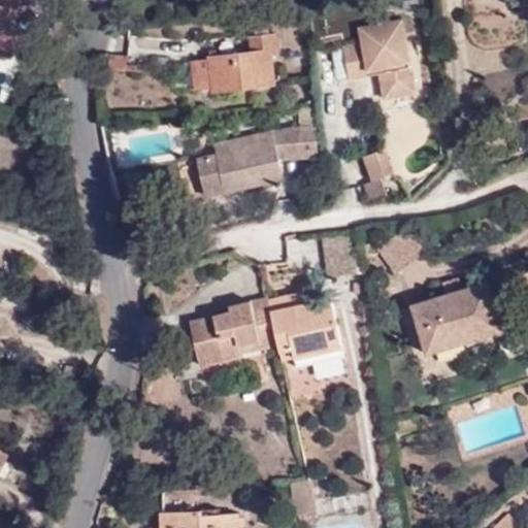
[(0,0),(0,29),(10,32),(18,0),(0,0)]
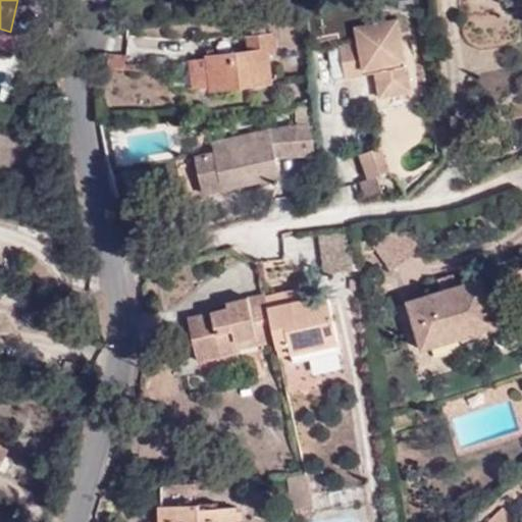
[(340,45),(340,48),(346,76),(346,79),(366,74),(365,68),(372,67),(376,65),(382,70),(381,72),(377,72),(382,98),(413,93),(400,18),(356,27),(359,42),(340,45)]
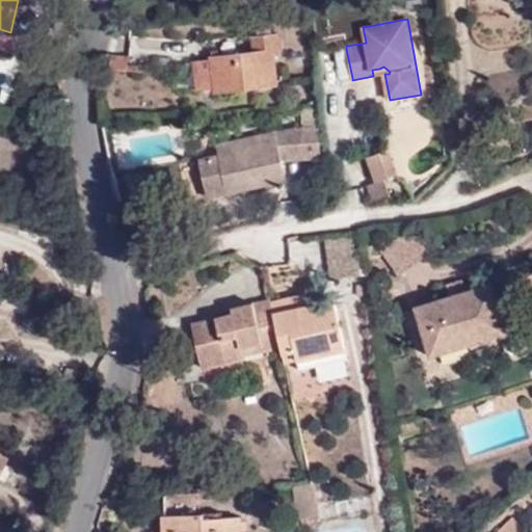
[(24,35),(10,32),(0,29),(0,50),(14,54),(24,35)]
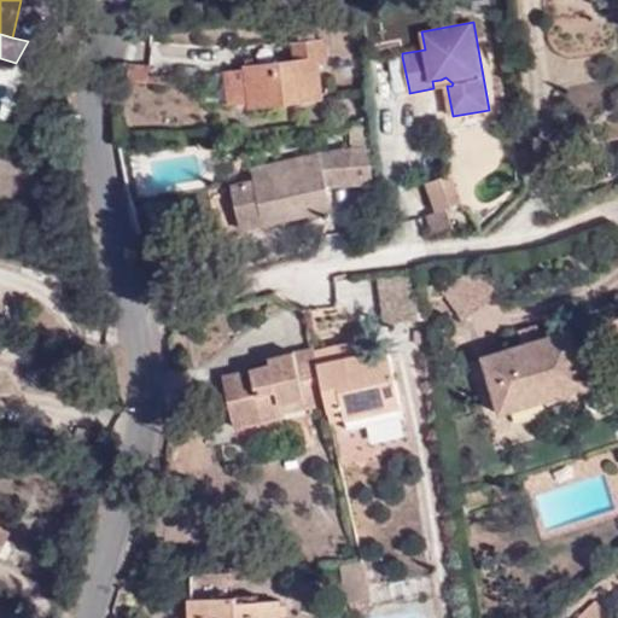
[(249,106),(301,100),(299,91),(322,89),(320,66),(328,65),(325,39),(292,45),(293,59),(252,63),(255,79),(245,80),(249,103),(249,106)]
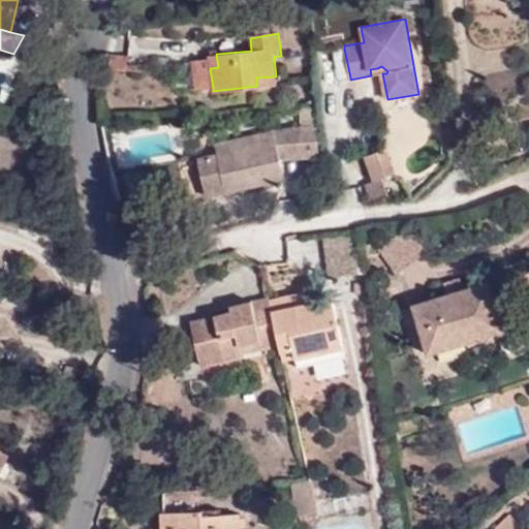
[(350,78),(344,49),(334,51),(339,80),(350,78)]
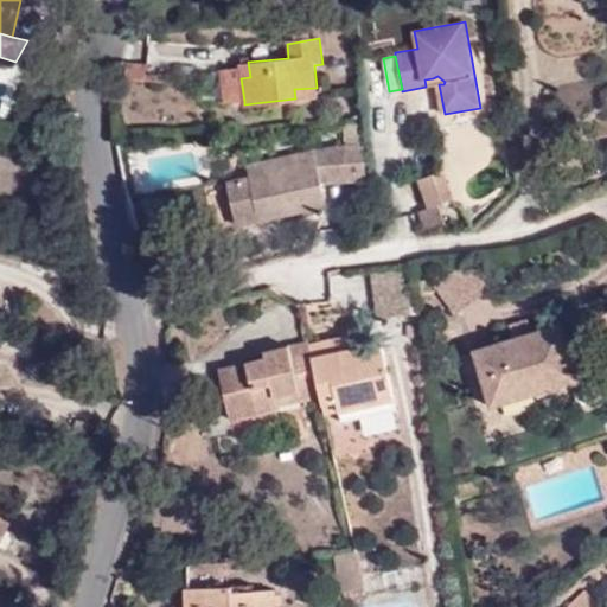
[(240,64),(240,68),(241,78),(250,77),(248,62),(240,64)]
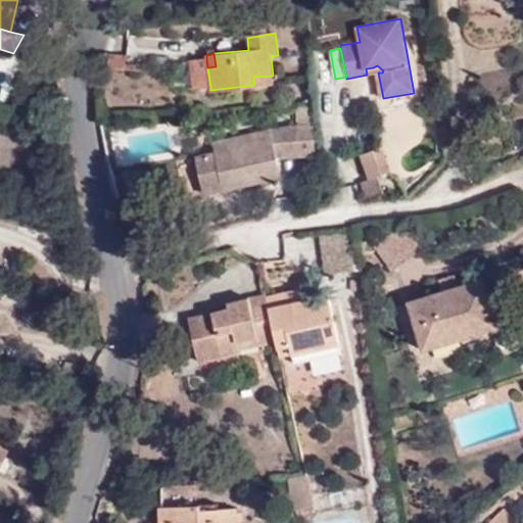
[(116,70),(134,72),(135,57),(119,56),(116,70)]
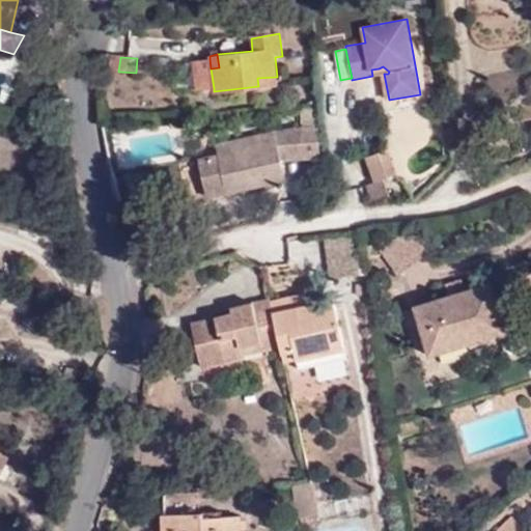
[(199,91),(214,88),(211,68),(210,59),(195,61),(199,91)]
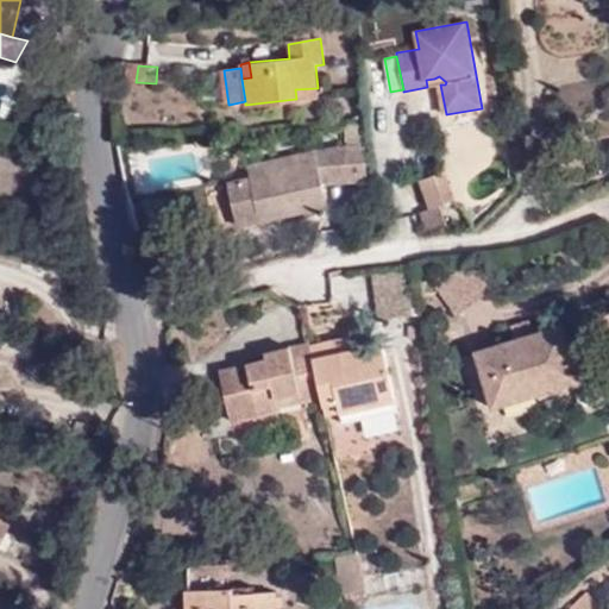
[(427,87),(440,85),(445,85),(446,82),(439,76),(434,79),(426,80),(427,87)]
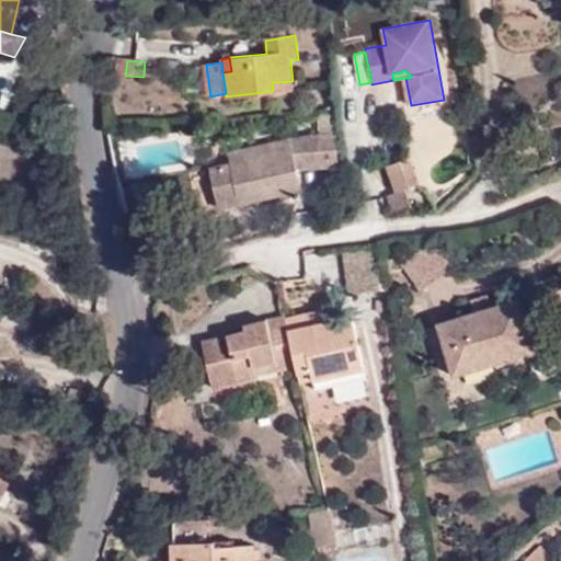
[(272,82),(273,91),(293,89),(293,81),(272,82)]
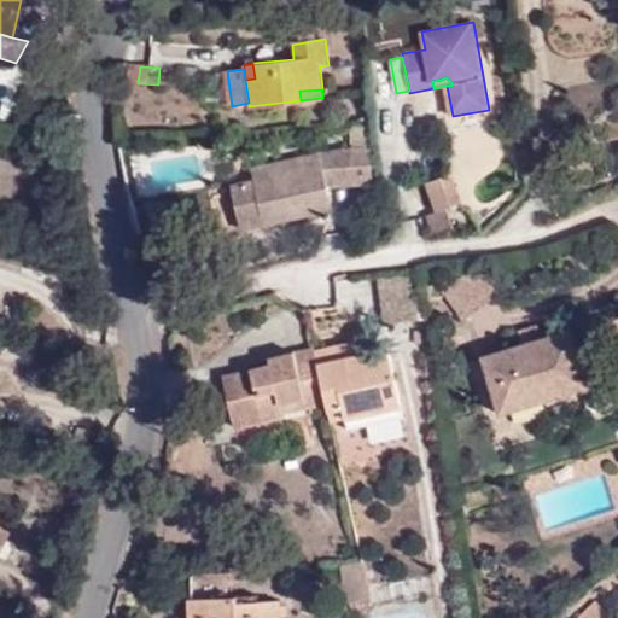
[(65,115),(62,101),(52,104),(54,116),(65,115)]
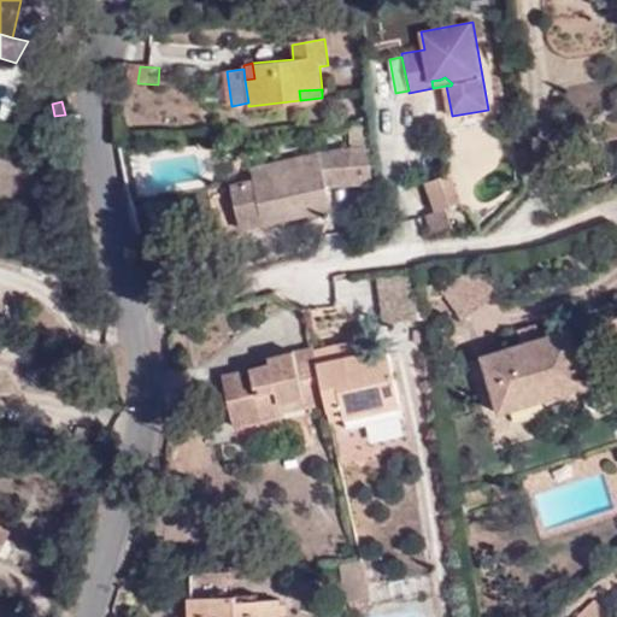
[(352,182),(372,180),(369,145),(347,148),(350,164),(352,182)]
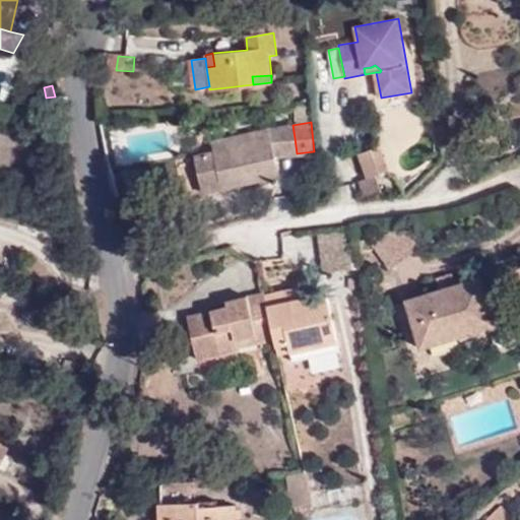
[(275,155),(297,153),(295,138),(293,125),(270,128),(272,140),(275,155)]
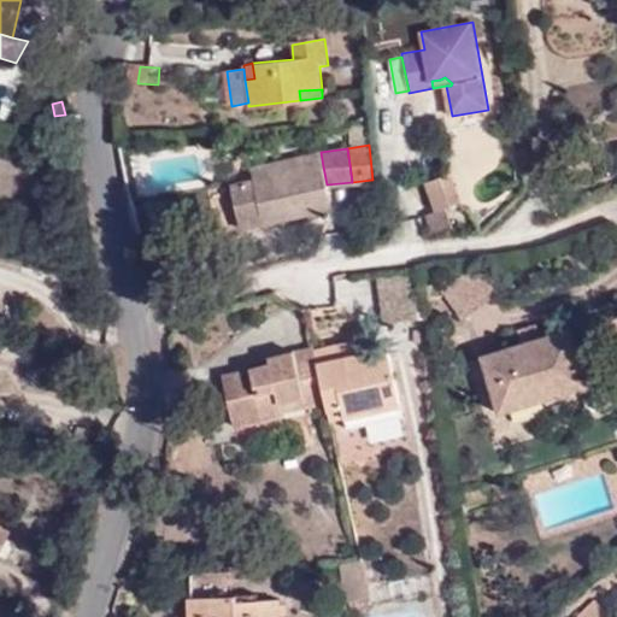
[(329,197),(327,184),(323,166),(321,152),(253,169),(254,181),(233,186),(242,229),(265,223),(262,207),(282,203),(283,207),(329,197)]
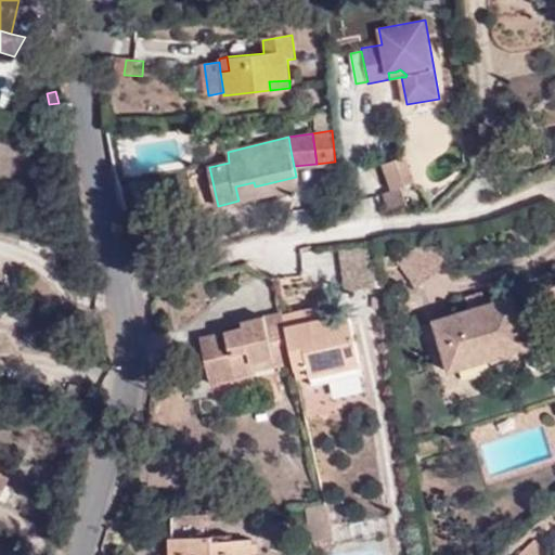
[(385,165),(392,189),(415,181),(404,157),(385,165)]
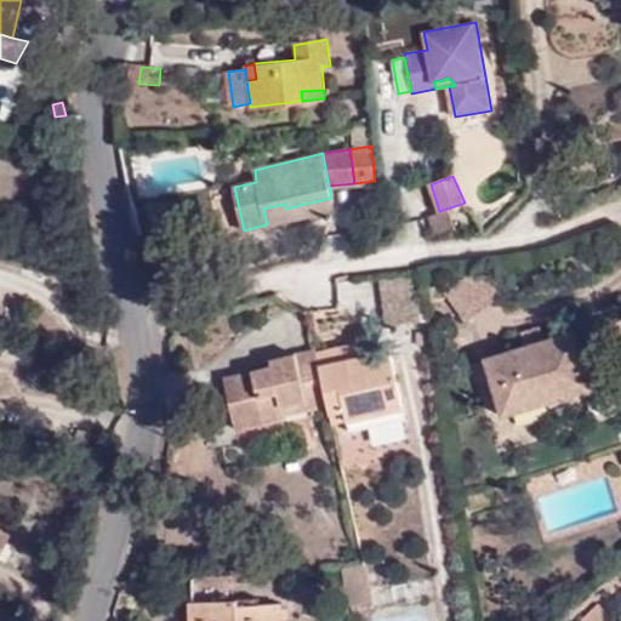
[(263,209),(267,224),(334,209),(331,198),(285,209),(284,204),(263,209)]
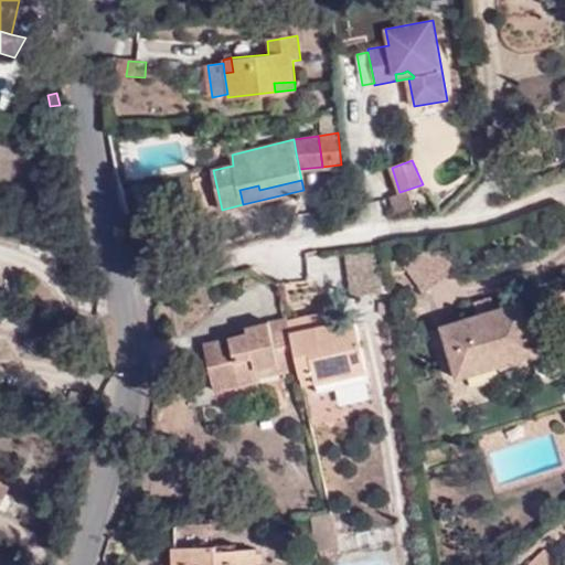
[(419,288),(454,266),(437,241),(403,263),(419,288)]
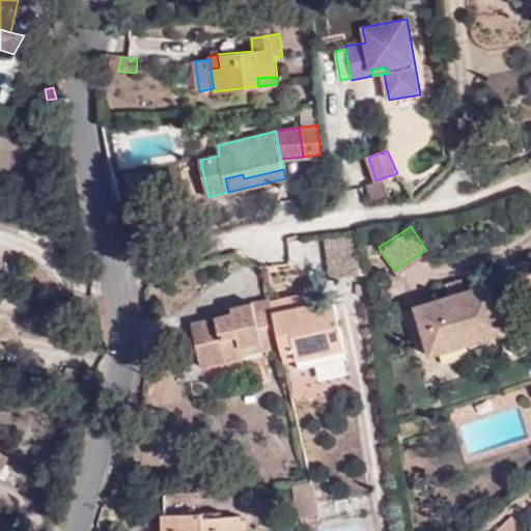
[(329,279),(359,274),(352,233),(322,238),(329,279)]
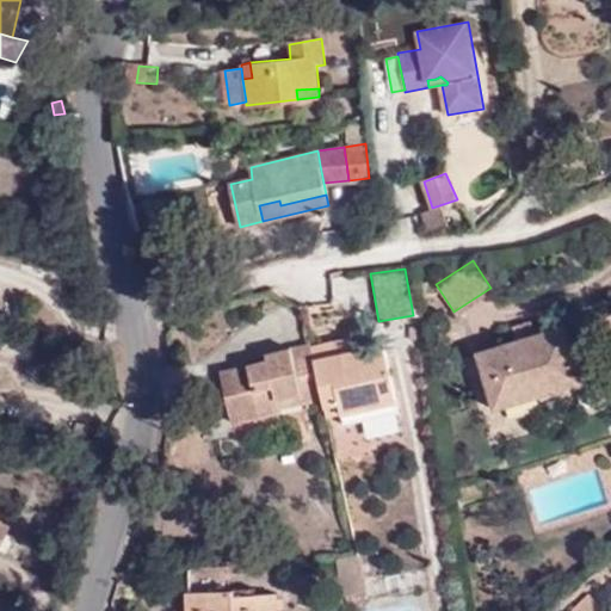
[(580,380),(565,325),(477,351),(495,406),(580,380)]
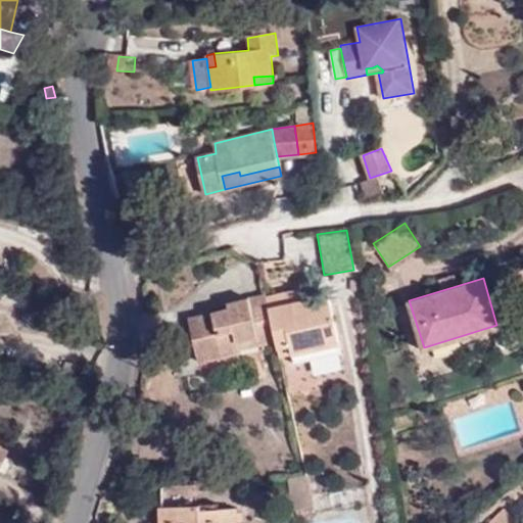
[(307,286),(292,290),(295,301),(311,297),(307,286)]
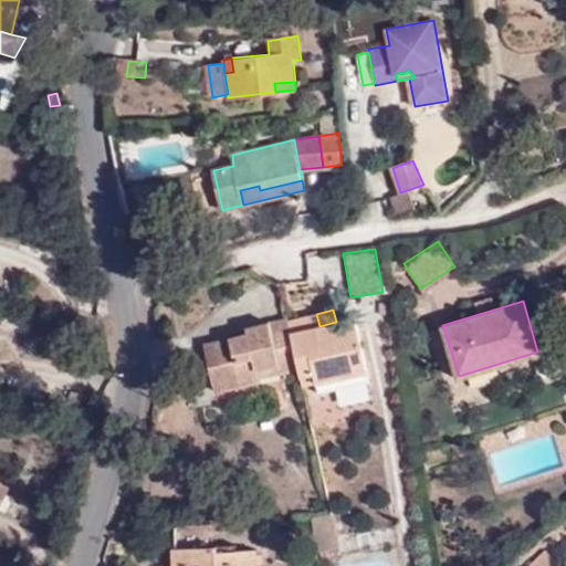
[(285,320),(296,365),(299,374),(313,369),(315,381),(331,378),(366,368),(354,318),(336,322),(320,326),(316,314),(285,320)]
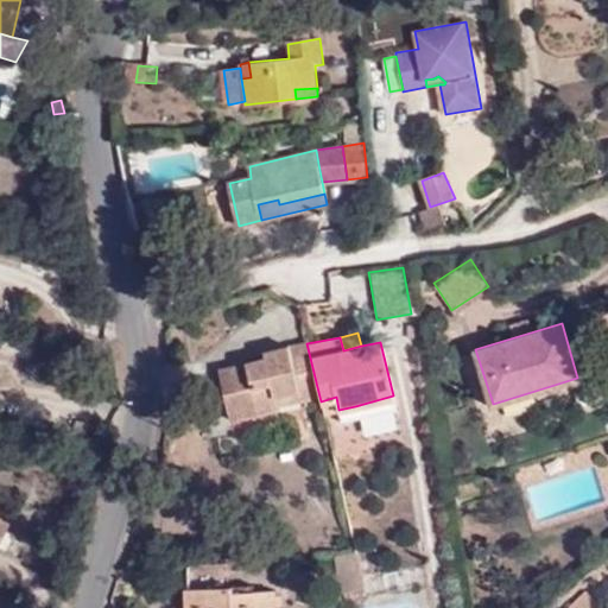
[(306,343),(306,341),(261,352),(264,359),(216,369),(227,418),(278,407),(274,393),(296,388),(297,397),(318,392),(306,343)]
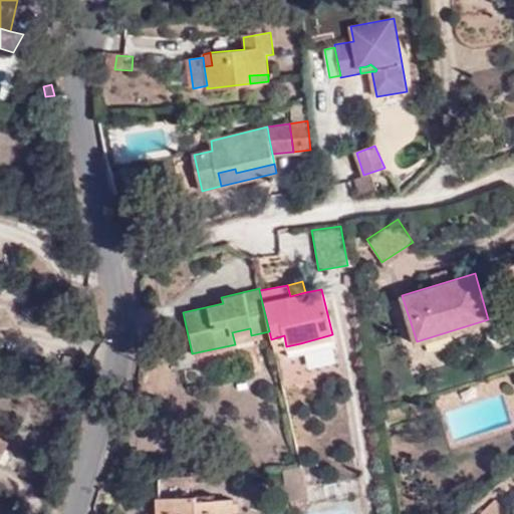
[(332,334),(300,343),(302,352),(334,345),(332,334)]
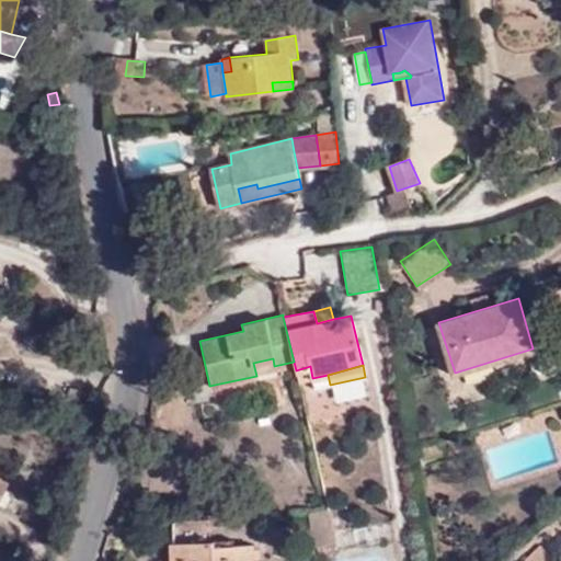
[(310,366),(296,370),(298,381),(312,378),(310,366)]
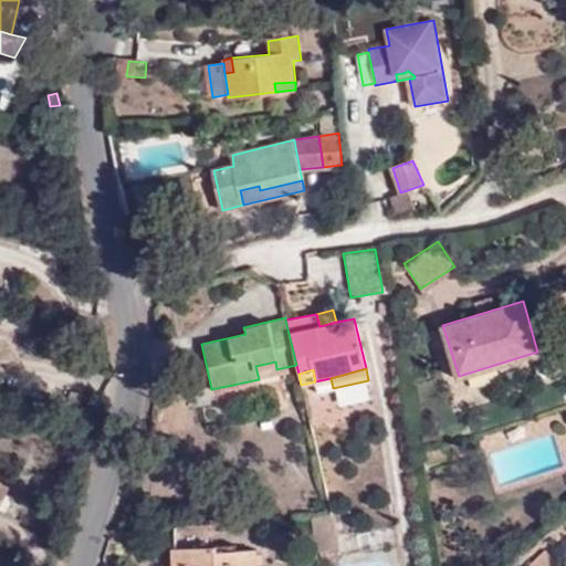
[(427,462),(448,457),(443,444),(423,450),(427,462)]
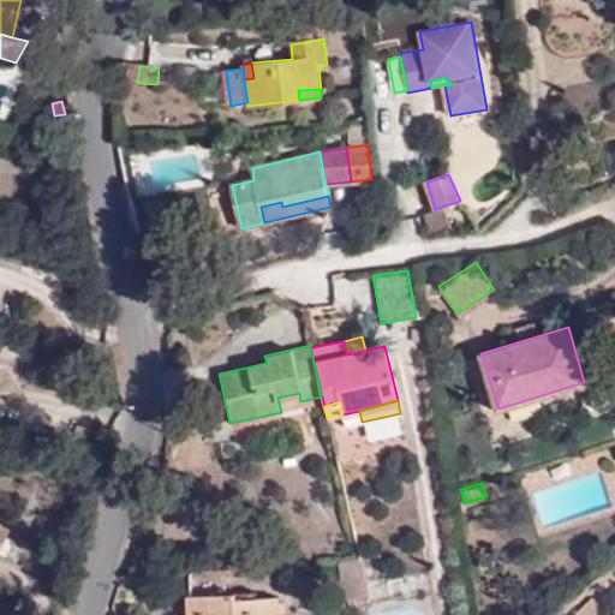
[(339,562),(344,599),(368,595),(362,560),(339,562)]
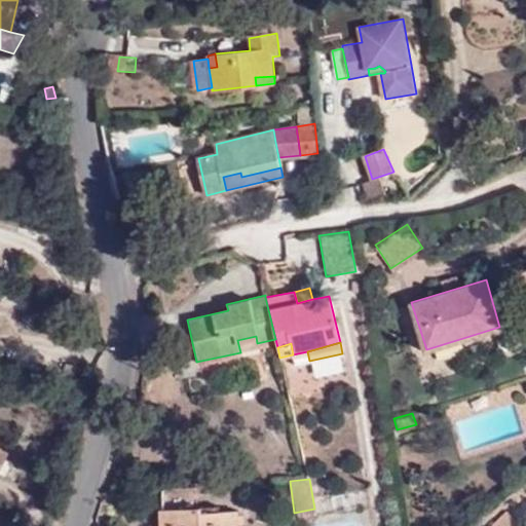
[(236,525),(236,511),(200,512),(199,506),(160,510),(160,525),(236,525)]
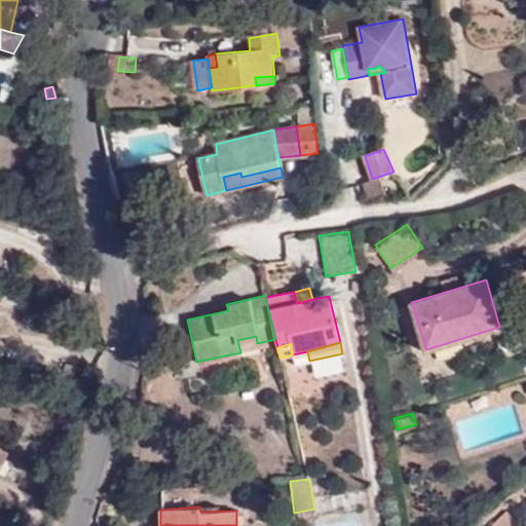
[(522,525),(508,511),(491,525),(522,525)]
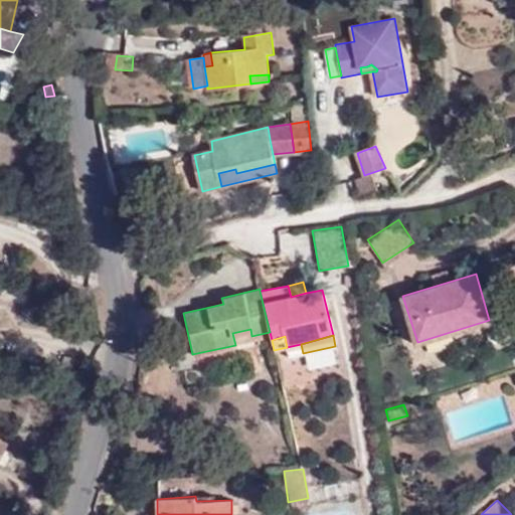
All buildings are outlined.
